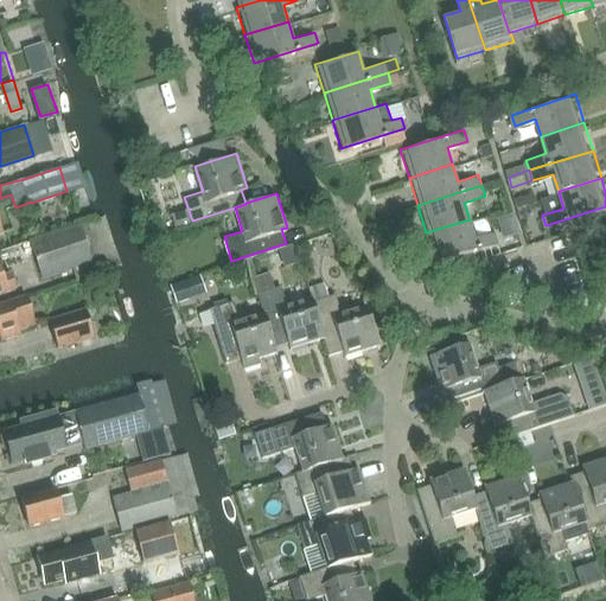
[(474,236),(470,219),(426,232),(435,261),(498,241),(496,230),(474,236)]
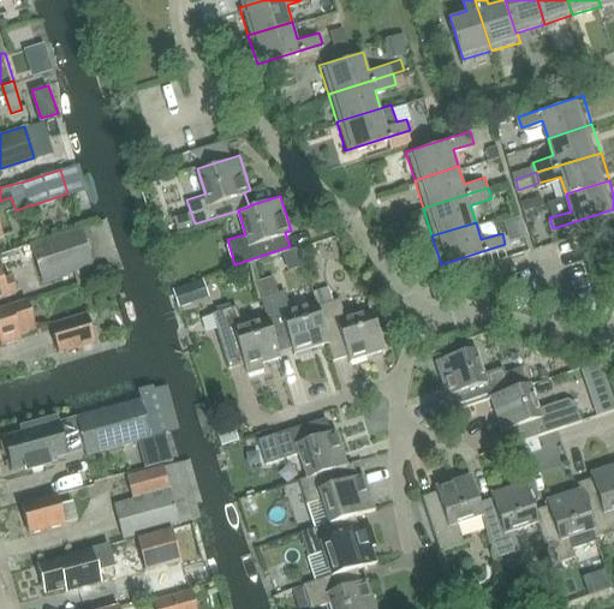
[(43,279),(94,262),(81,225),(31,240),(43,279)]
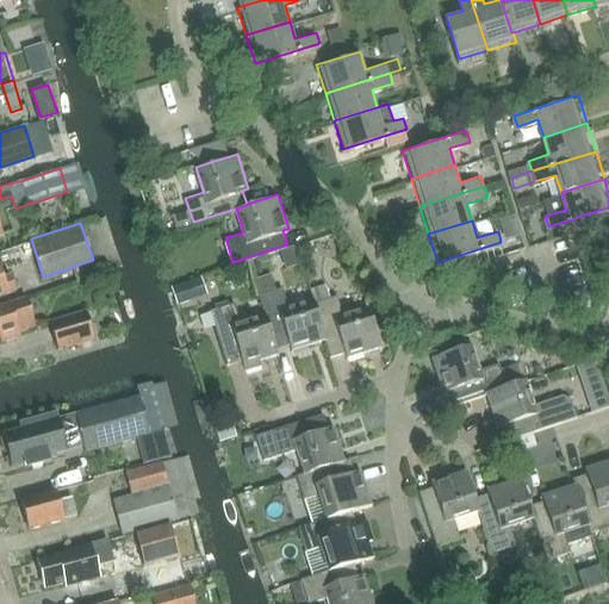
[(0,293),(16,288),(12,274),(5,276),(0,263),(0,293)]
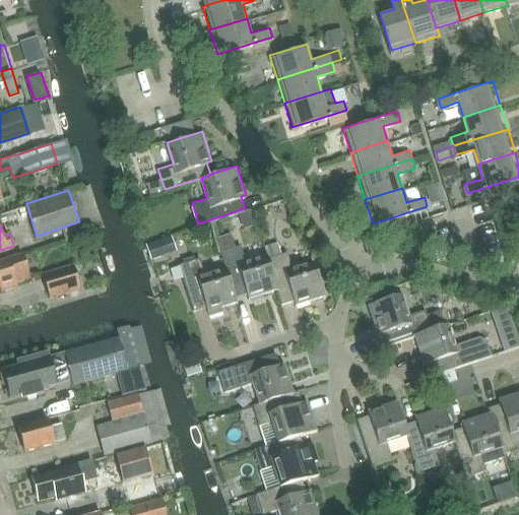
[(235,296),(236,295),(247,292),(249,297),(277,287),(278,287),(268,256),(267,252),(246,258),(241,243),(233,246),(230,236),(217,240),(225,265),(235,296)]
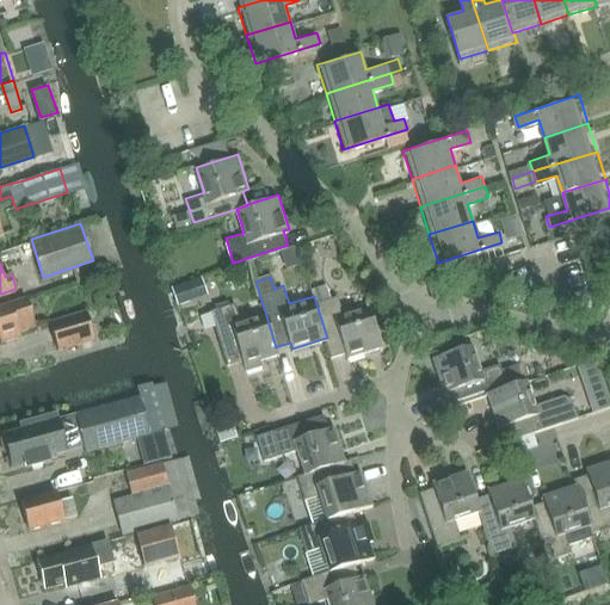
[(327,338),(326,338),(331,355),(346,351),(347,357),(382,346),(369,304),(344,312),(339,294),(315,301),(327,338)]
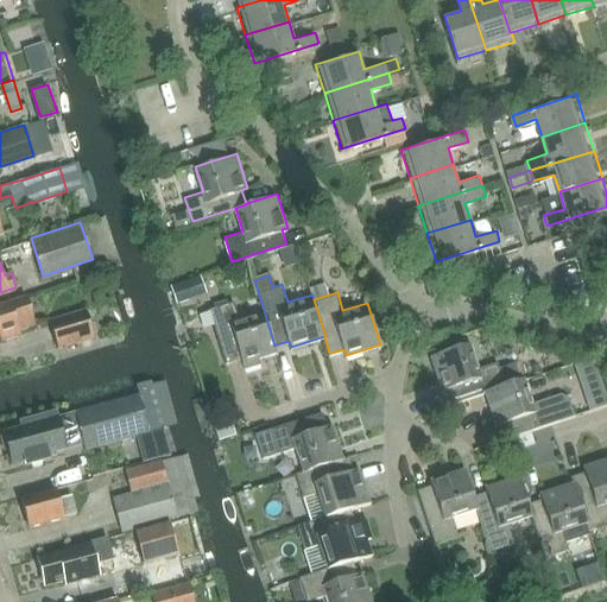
[(26,293),(0,302),(0,335),(1,335),(2,338),(20,333),(19,328),(36,323),(26,293)]
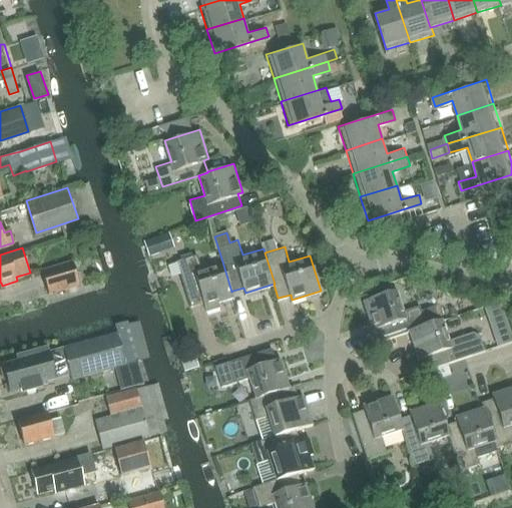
[(234,295),(232,291),(231,292),(222,262),(202,268),(197,252),(177,259),(191,304),(203,301),(206,309),(220,305),(218,300),(234,295)]
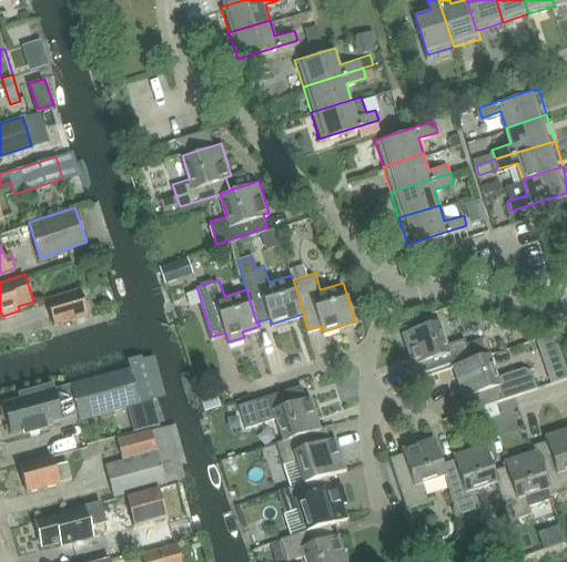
[(89,313),(80,287),(47,298),(54,324),(89,313)]
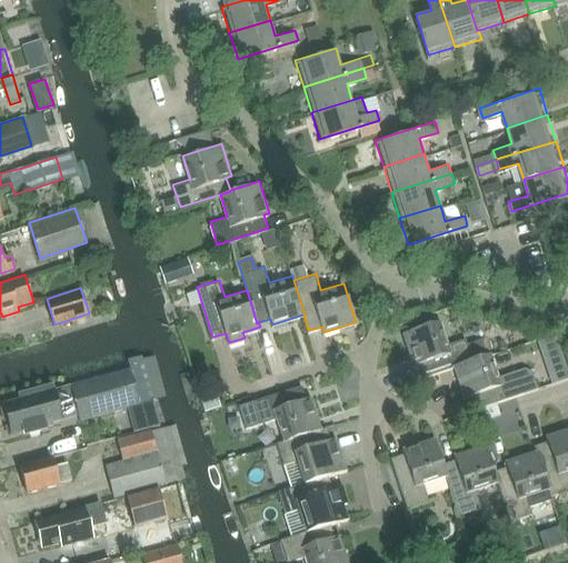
[(424,374),(454,364),(474,359),(472,357),(466,335),(449,341),(441,318),(402,331),(412,363),(419,361),(424,374)]
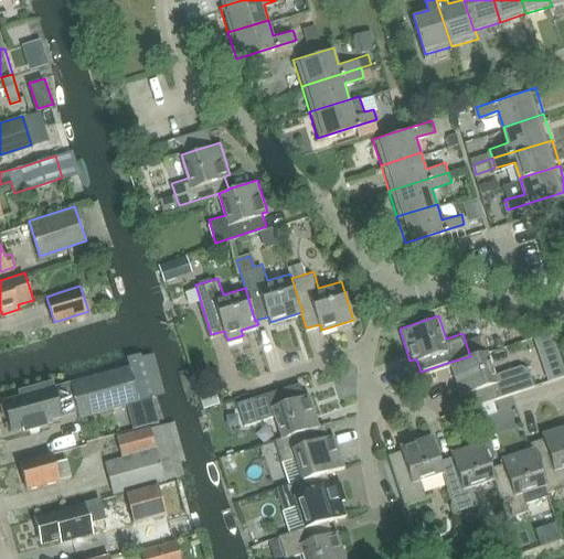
[(470,356),(450,362),(460,393),(466,390),(470,405),(534,384),(529,366),(522,363),(496,372),(488,348),(469,354),(470,356)]
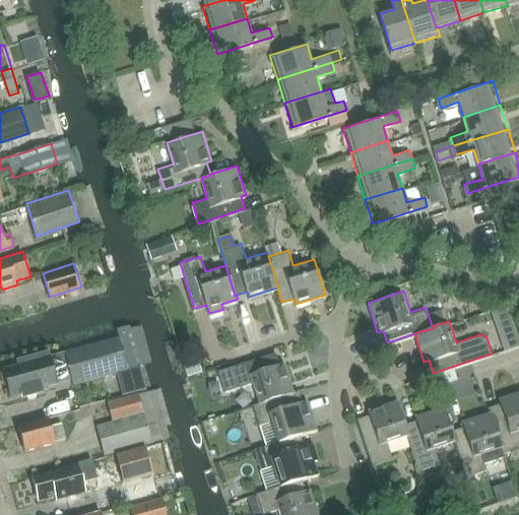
[(129,367),(120,336),(66,350),(51,355),(49,350),(19,359),(20,363),(4,368),(11,394),(22,391),(23,396),(56,387),(55,382),(57,382),(54,371),(70,367),(74,382),(129,367)]
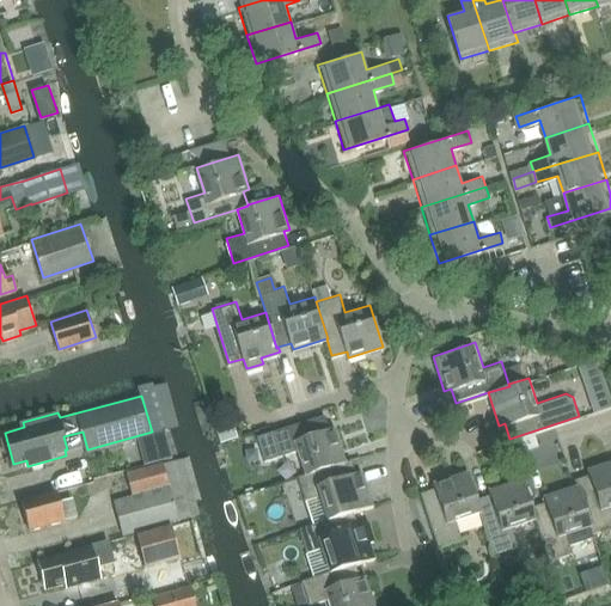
[(305,472),(347,458),(336,424),(330,427),(325,412),(272,430),(279,454),(297,448),(305,472)]
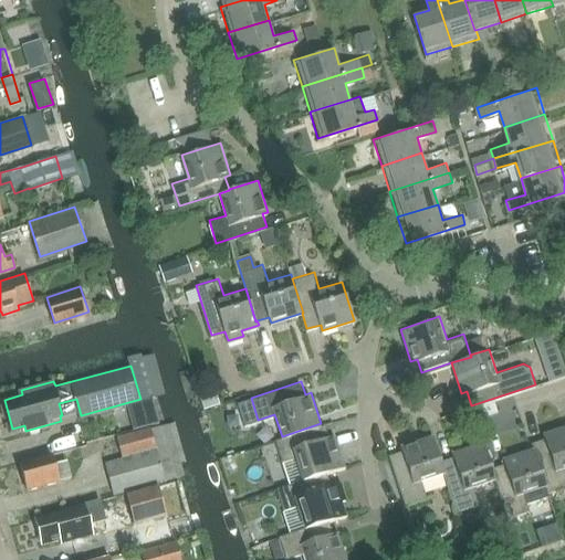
[(300,455),(306,476),(327,469),(327,471),(346,465),(335,433),(330,435),(325,422),(321,423),(282,436),(275,437),(282,461),(300,455)]
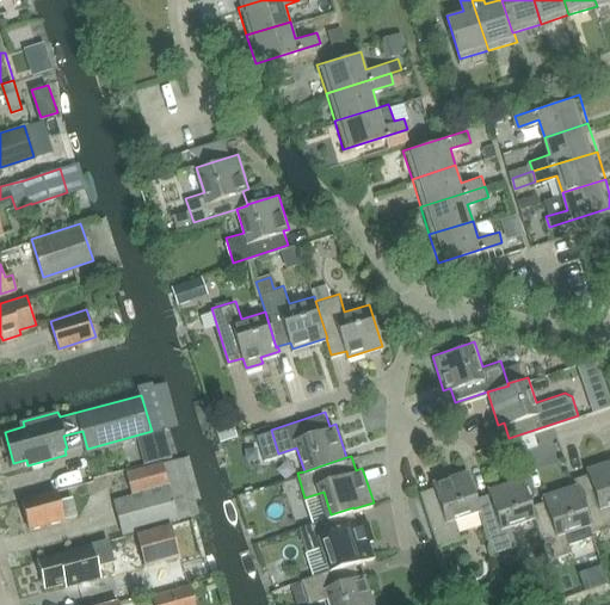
[(573,476),(575,481),(590,524),(591,530),(609,523),(609,456),(586,465),(587,471),(573,476)]
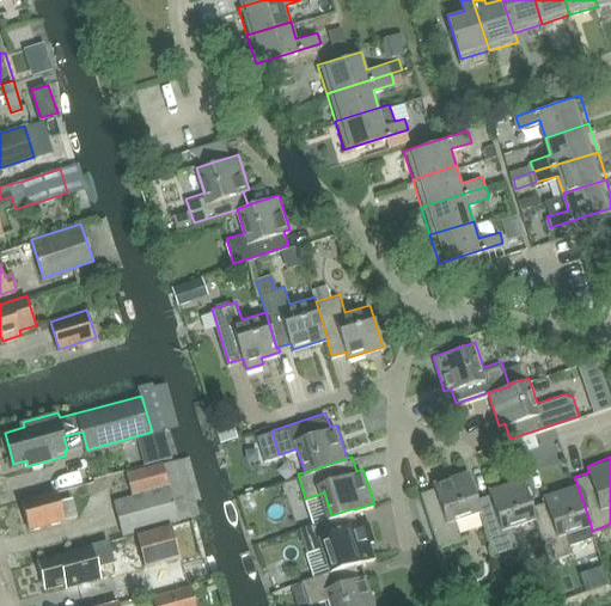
[(179,519),(165,460),(127,471),(133,494),(115,499),(124,534),(179,519)]
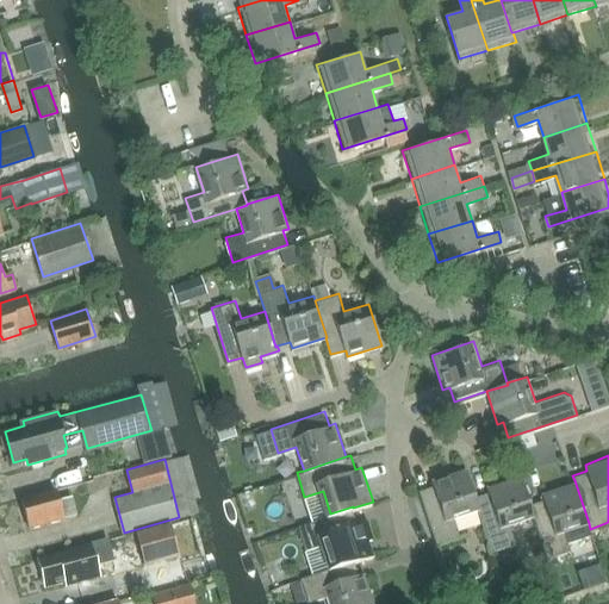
[(454,517),(478,509),(479,509),(476,494),(466,466),(432,478),(434,484),(418,489),(436,542),(461,535),(454,517)]
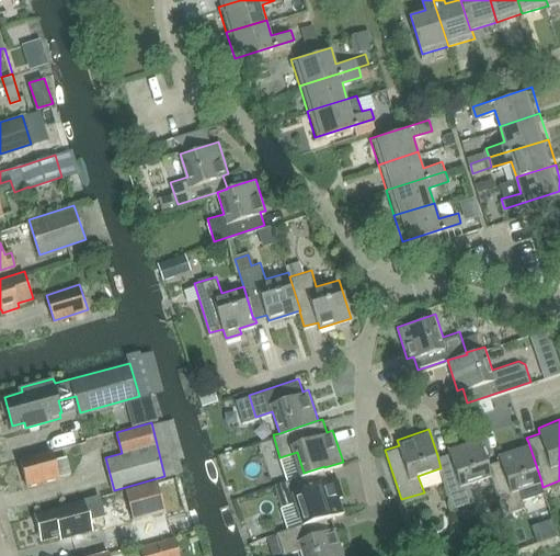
[(441,468),(440,468),(452,506),(475,499),(469,481),(490,475),(491,475),(488,462),(479,435),(447,445),(449,451),(437,455),(441,468)]
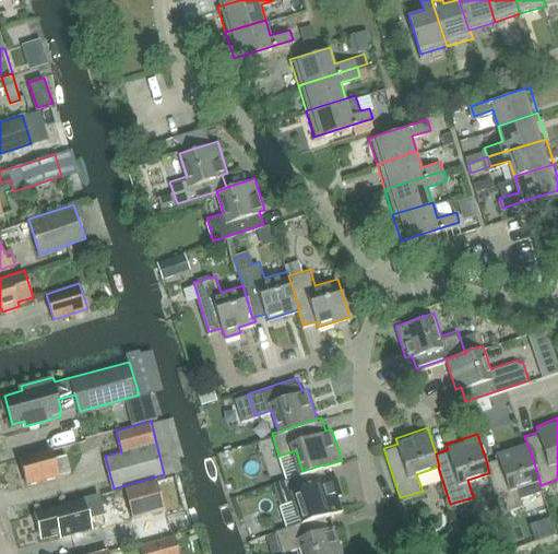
[(489,473),(488,473),(501,510),(523,503),(518,486),(539,480),(526,440),(496,450),(498,457),(486,460),(489,473)]
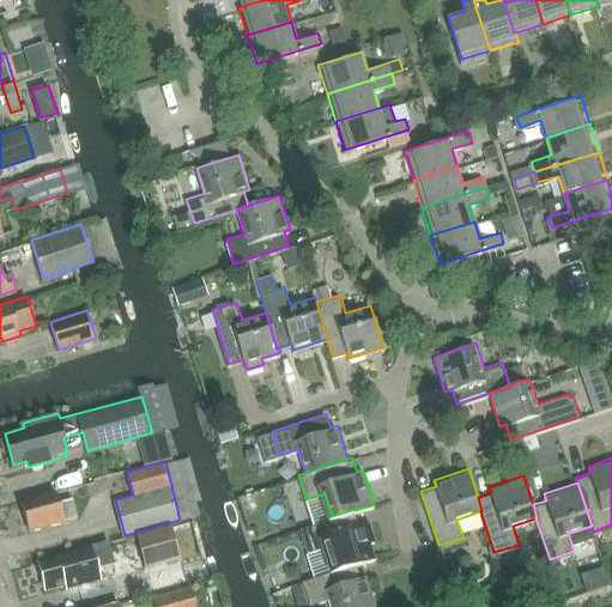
[(30,528),(77,516),(72,497),(60,501),(58,489),(23,497),(30,528)]
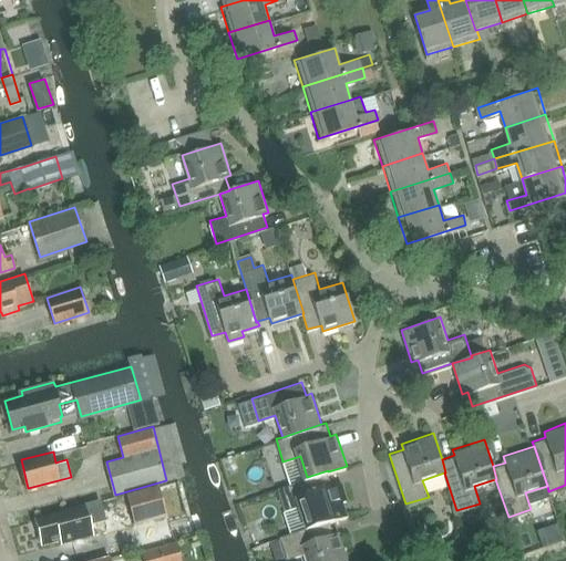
[(104,475),(105,463),(84,461),(84,475),(104,475)]
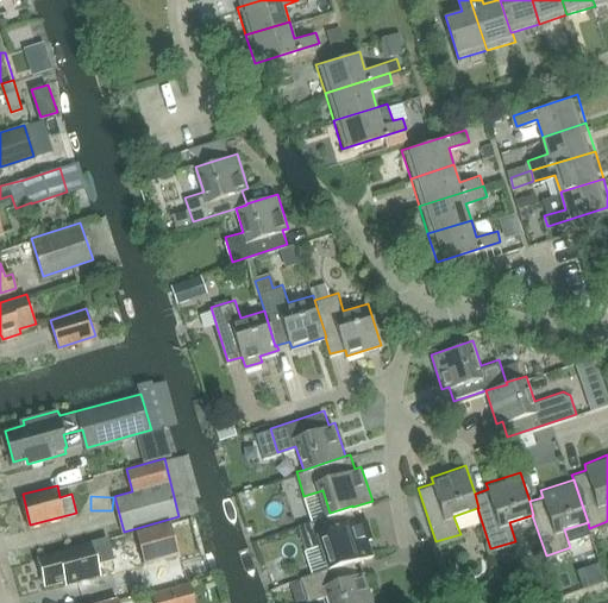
[(352,506),(330,513),(298,523),(306,547),(324,541),(332,565),(353,558),(355,559),(374,553),(369,536),(373,535),(368,517),(363,519),(357,520),(352,507),(352,506)]
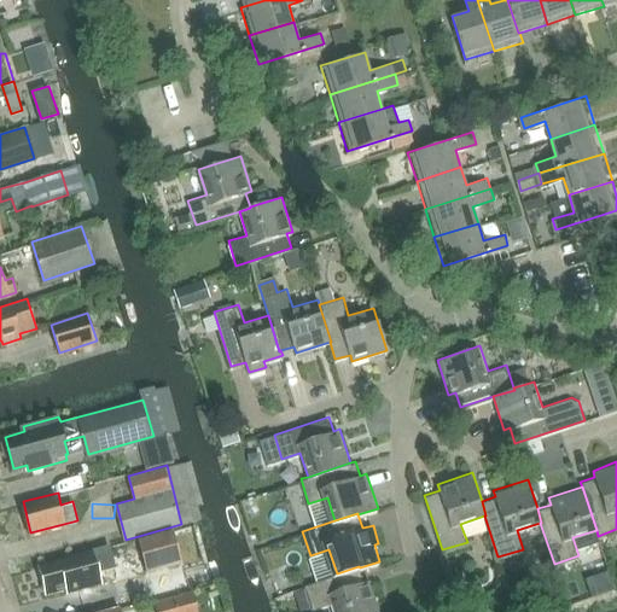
[(216,582),(201,522),(174,530),(109,547),(124,608),(216,582)]
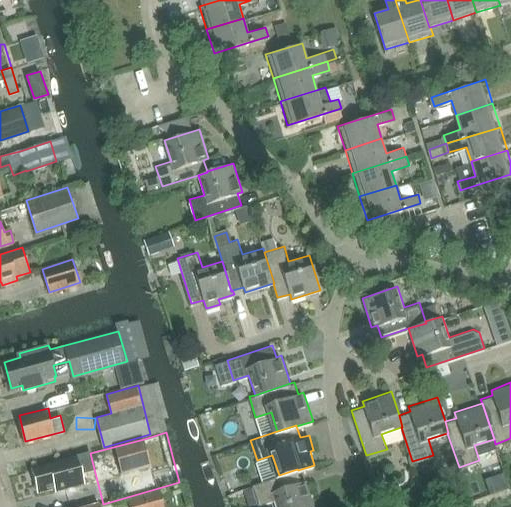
[(69,479),(82,476),(78,460),(65,464),(63,459),(33,468),(40,491),(55,487),(56,490),(71,486),(69,479)]
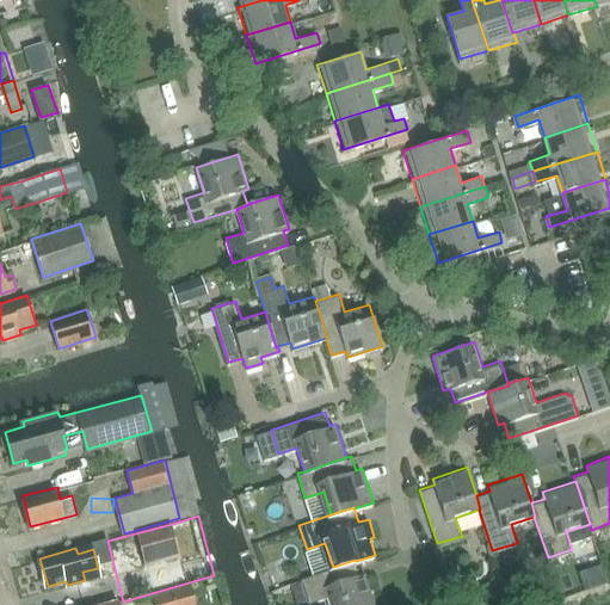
[(355,560),(333,567),(301,578),(302,580),(291,582),(296,600),(308,598),(309,602),(327,596),(330,604),(376,604),(365,572),(359,574),(356,561),(355,560)]
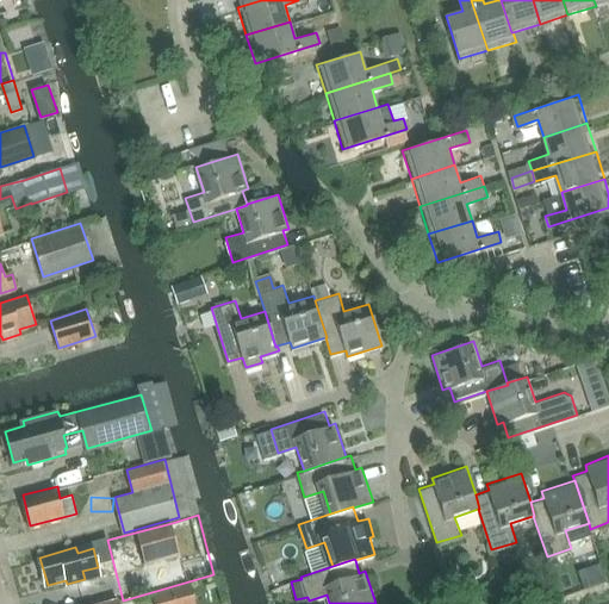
[(156,603),(196,603),(191,583),(153,592),(156,603)]
